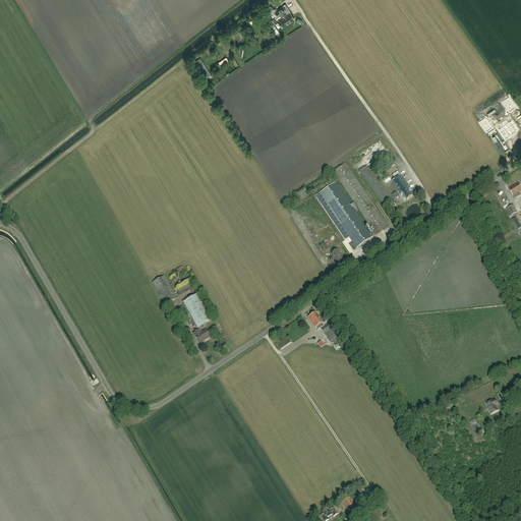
[(282,27),(294,19),(290,13),(287,15),(284,12),(286,11),(283,7),(275,12),(278,16),(280,14),(283,18),(278,21),(282,27)]
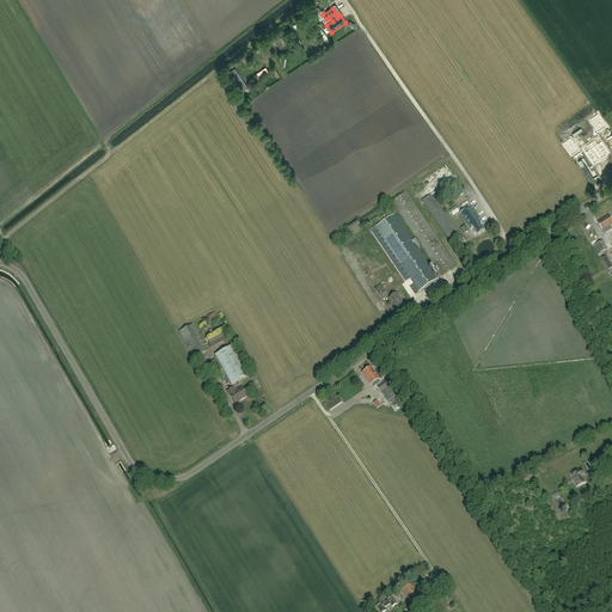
[(316,18),(311,11),(305,14),(311,22),(316,18)]
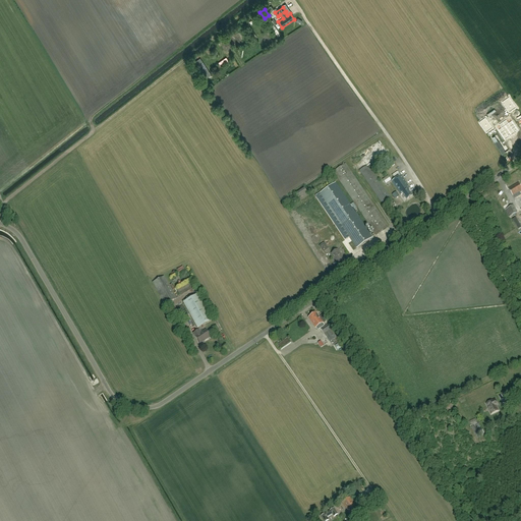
[(255,24),(263,19),(258,14),(257,15),(255,12),(249,16),(255,24)]
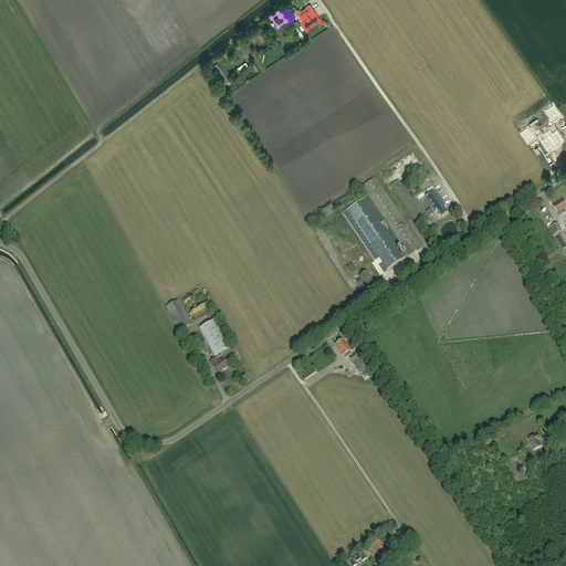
[(224,85),(229,82),(217,63),(212,66),(224,85)]
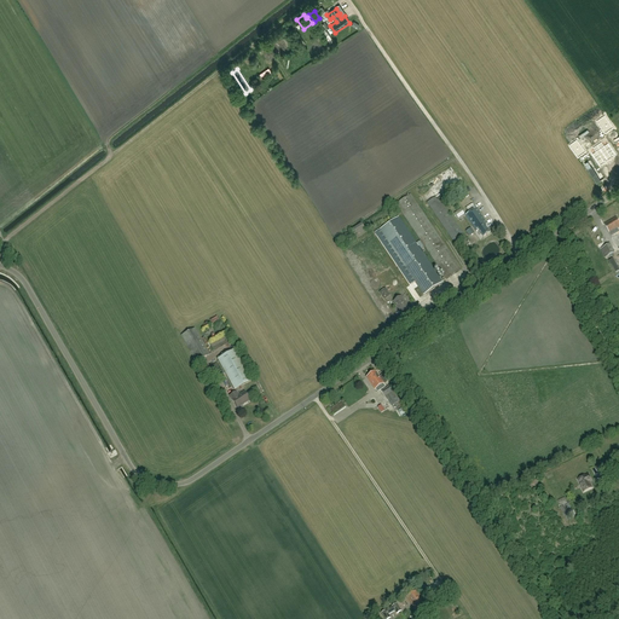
[(599,145),(595,148),(606,163),(614,157),(606,146),(601,150),(599,145)]
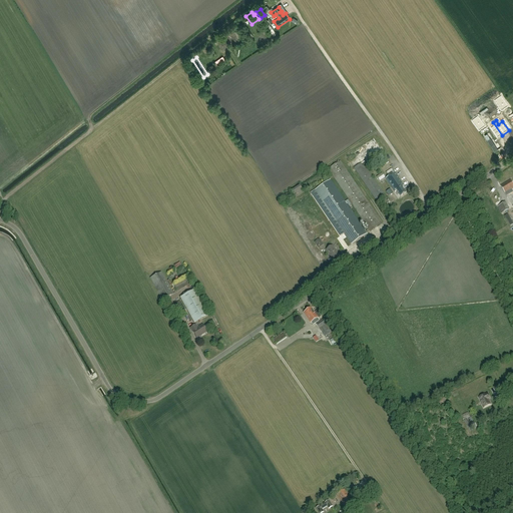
[(496,139),(502,135),(493,122),(491,123),(493,127),(489,130),(496,139)]
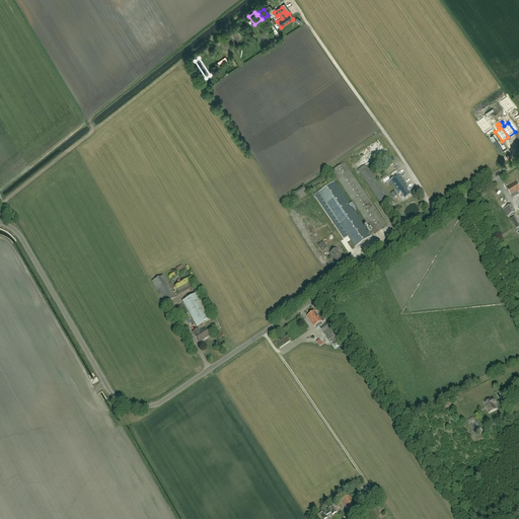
[(382,206),(391,200),(369,166),(372,164),(371,163),(386,152),(378,140),(358,153),(366,165),(358,170),(382,206)]
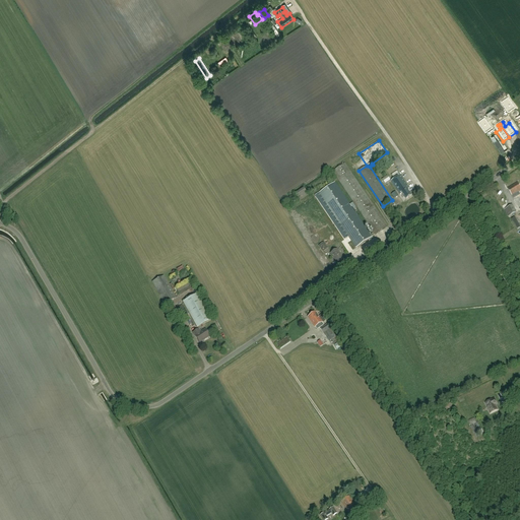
[(504,151),(497,141),(494,143),(502,153),(504,151)]
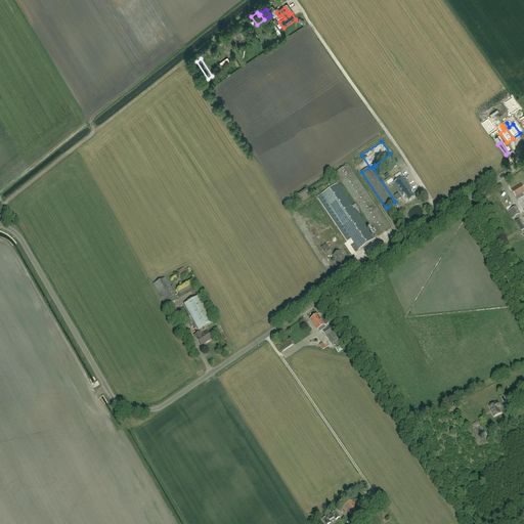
[(379,236),(390,228),(347,165),(336,173),(379,236)]
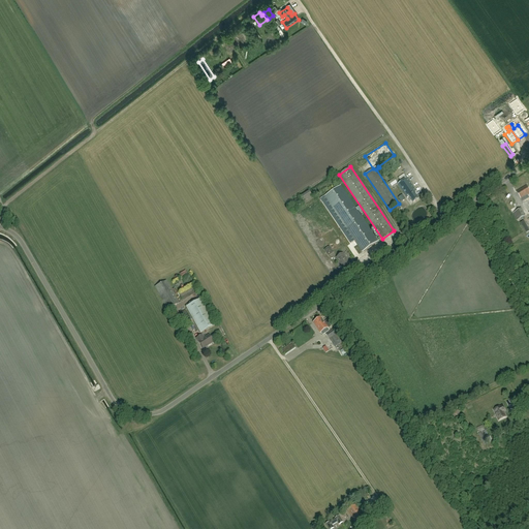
[(413,204),(418,199),(414,193),(416,192),(407,178),(398,184),(407,198),(409,197),(413,204)]
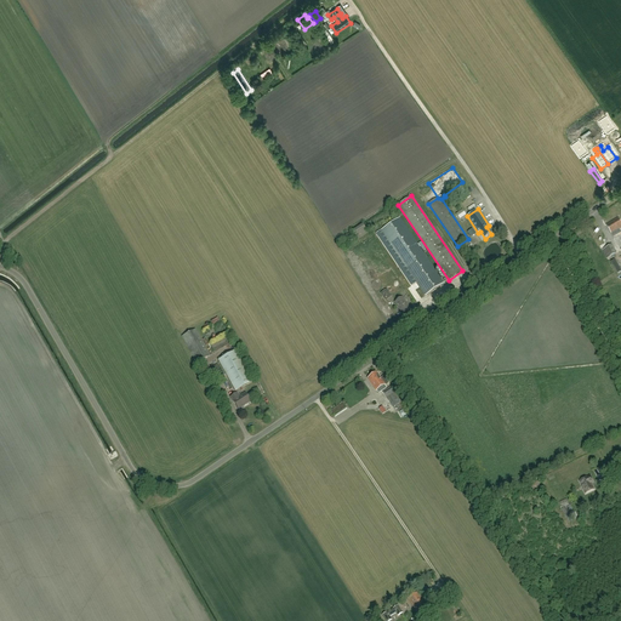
[(426,296),(444,283),(399,218),(381,231),(426,296)]
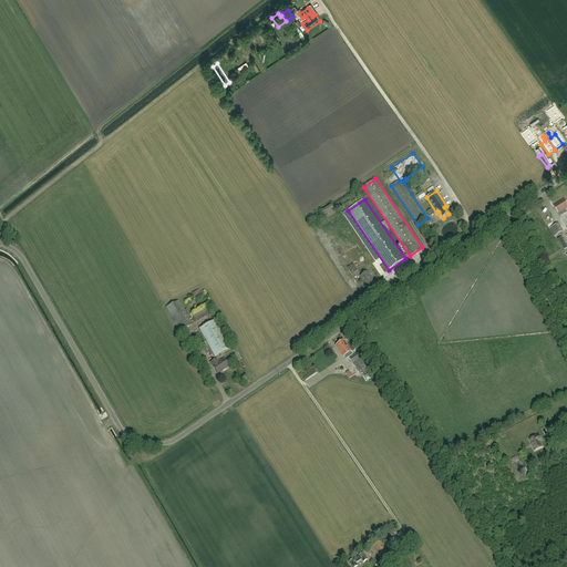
[(566,212),(566,209),(566,208),(566,203),(565,199),(554,206),(560,217),(566,213),(566,212)]
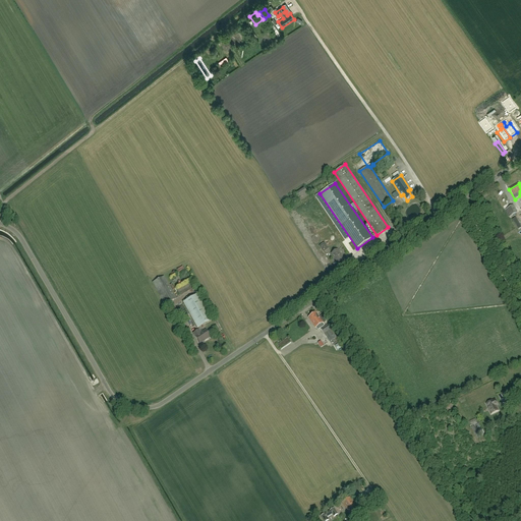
[(300,200),(309,195),(304,188),(296,194),(300,200)]
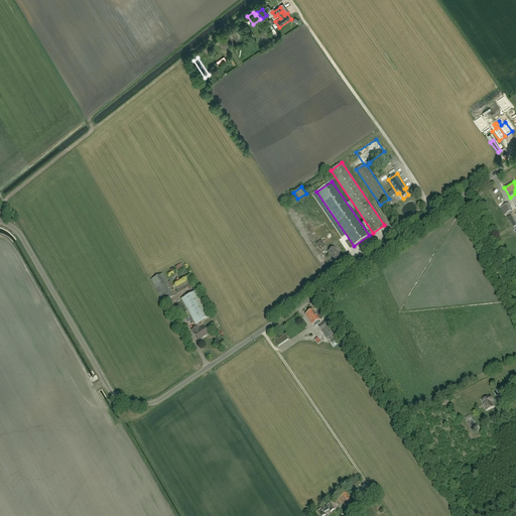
[(392,205),(399,202),(396,196),(389,199),(392,205)]
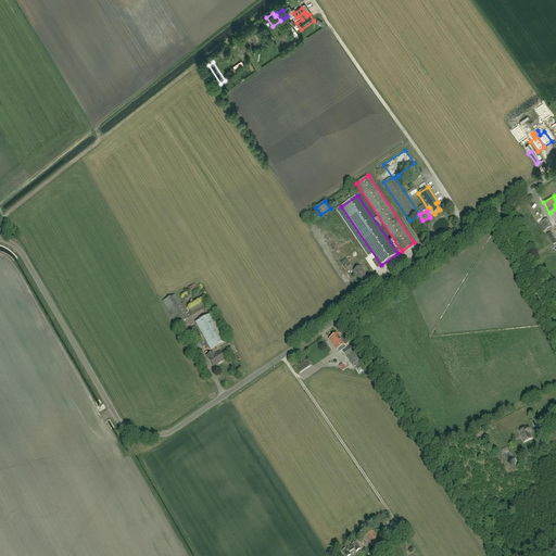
[(550,232),(545,235),(552,245),(555,243),(550,232)]
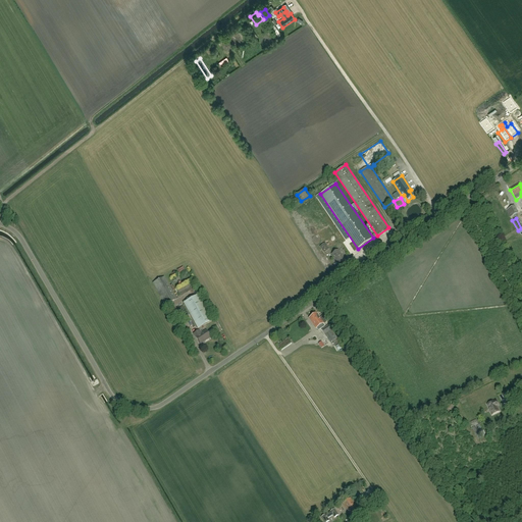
[(338,263),(345,259),(338,250),(332,254),(338,263)]
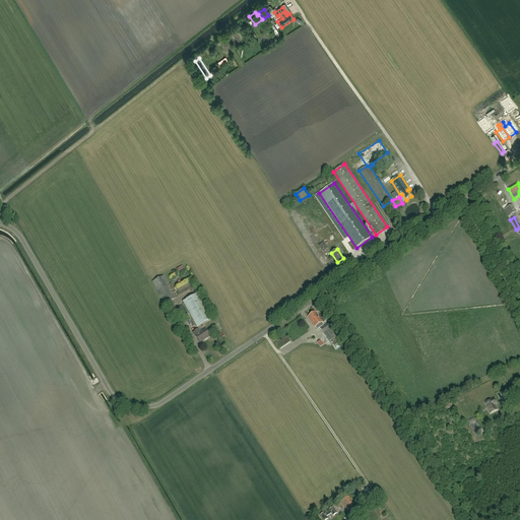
[(165,305),(176,299),(164,276),(152,282),(165,305)]
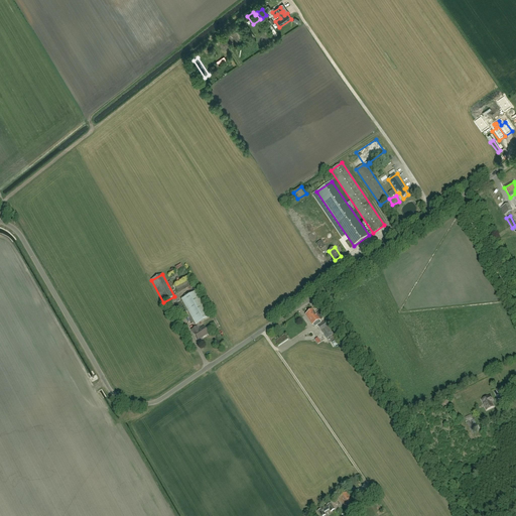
[(197,291),(196,292),(180,299),(195,326),(211,317),(197,291)]
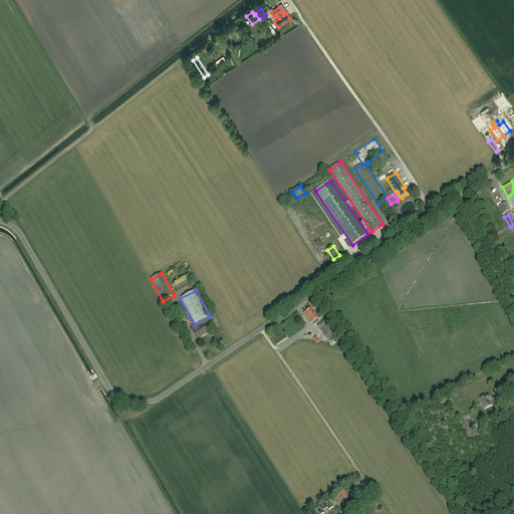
[(318,319),(319,319),(322,317),(317,311),(314,313),(311,308),(304,313),(311,323),(312,323),(313,325),(319,321),(318,319)]
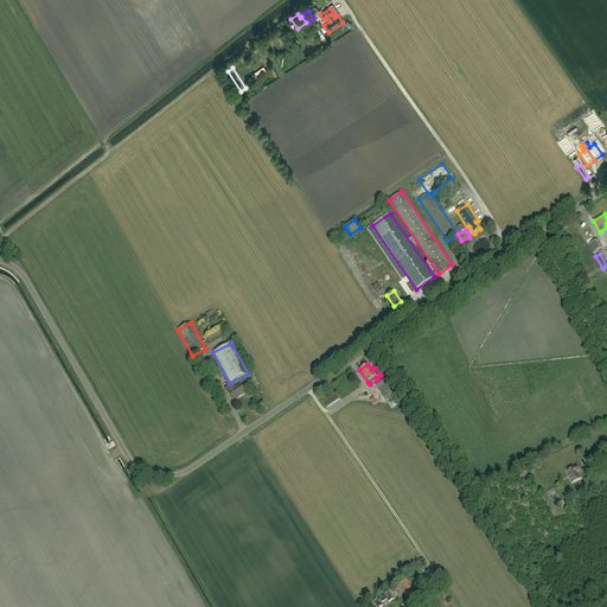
[(382,378),(374,383),(384,398),(393,393),(382,378)]
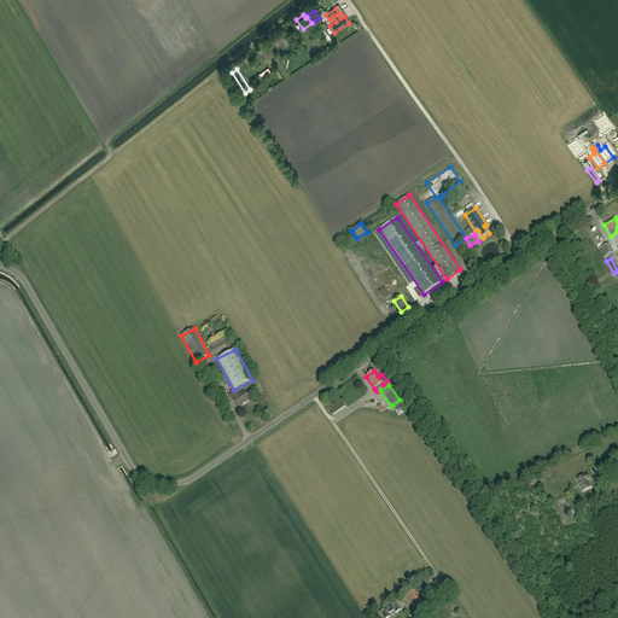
[(237,408),(250,400),(244,391),(238,395),(235,391),(229,396),(237,408)]
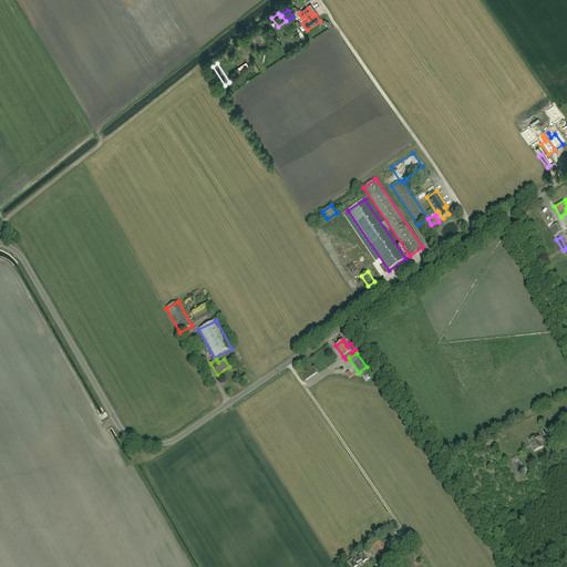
[(315,375),(317,373),(312,368),(301,375),(305,380),(313,373),(315,375)]
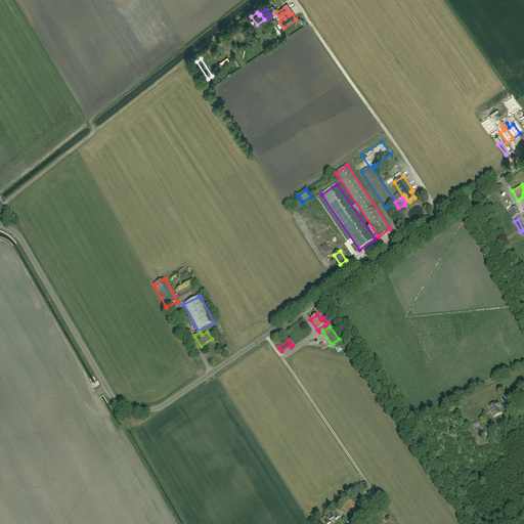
[(494,417),(500,413),(498,408),(500,407),(498,402),(494,403),(489,405),(494,417)]
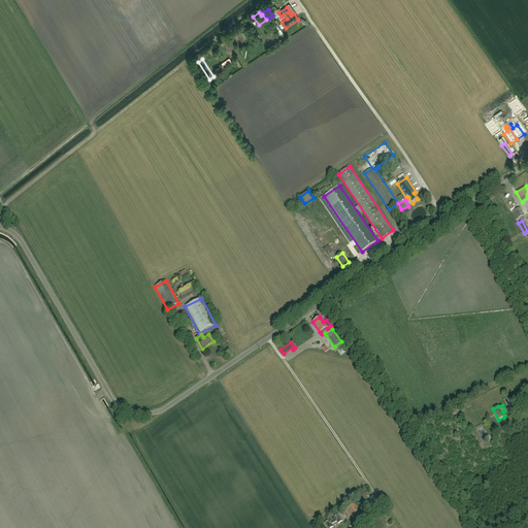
[(354,521),(362,516),(356,506),(349,512),(354,521)]
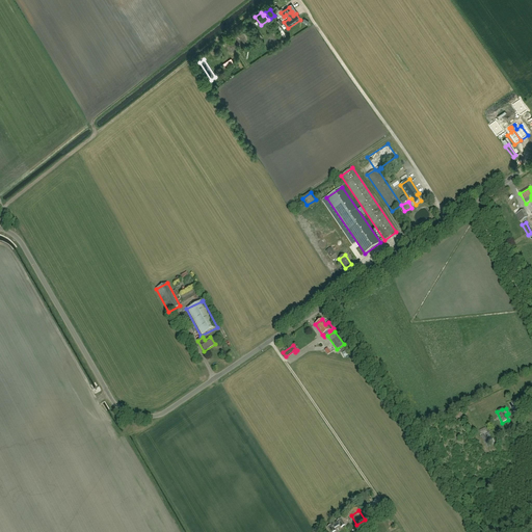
[(331,525),(327,528),(330,531),(334,531),(336,531),(334,529),(339,525),(341,528),(345,525),(341,519),(337,522),(331,525)]
